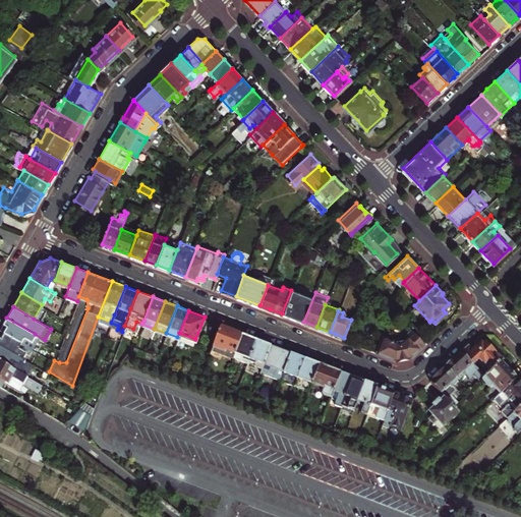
[(6,318),(3,323),(7,325),(4,331),(20,340),(23,334),(33,339),(35,334),(6,318)]
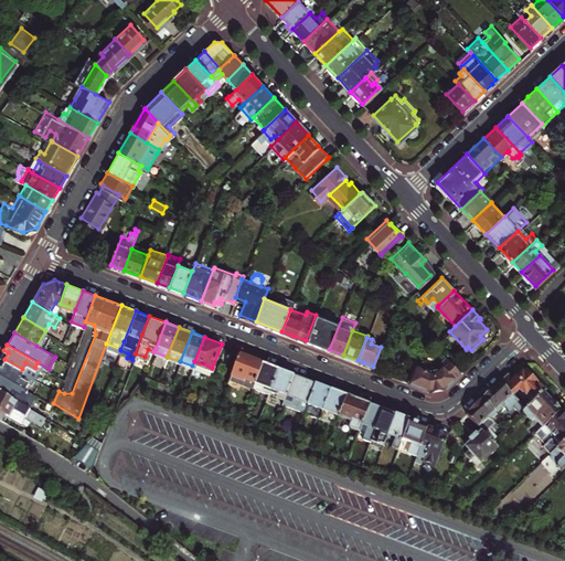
[(246,352),(238,350),(228,376),(253,384),(254,381),(263,359),(246,352)]
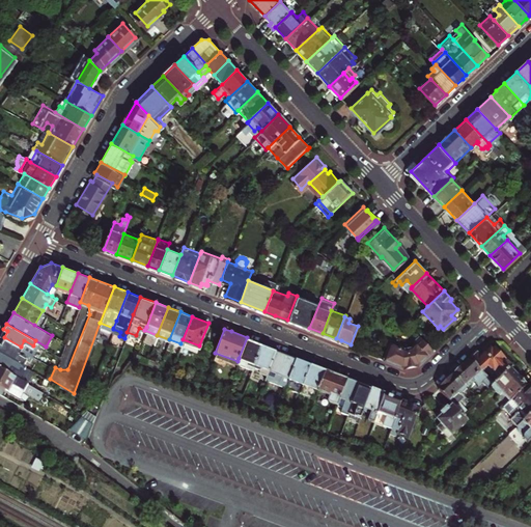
[(388,348),(384,357),(404,364),(418,362),(434,348),(419,332),(413,337),(415,339),(411,343),(410,342),(403,343),(402,344),(396,342),(395,340),(392,339),(389,341),(387,344),(388,348)]
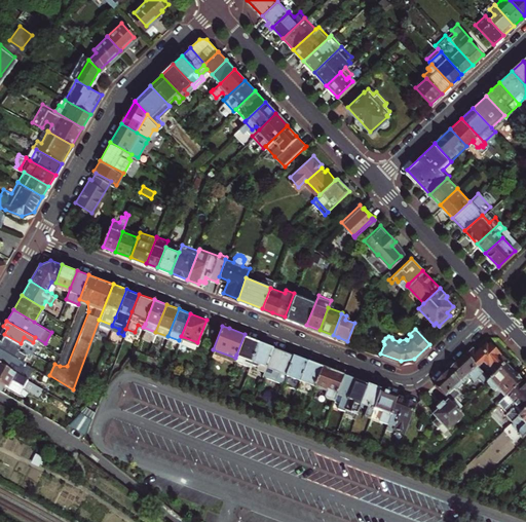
[(0,339),(0,346),(26,362),(33,350),(21,343),(4,334),(0,339)]
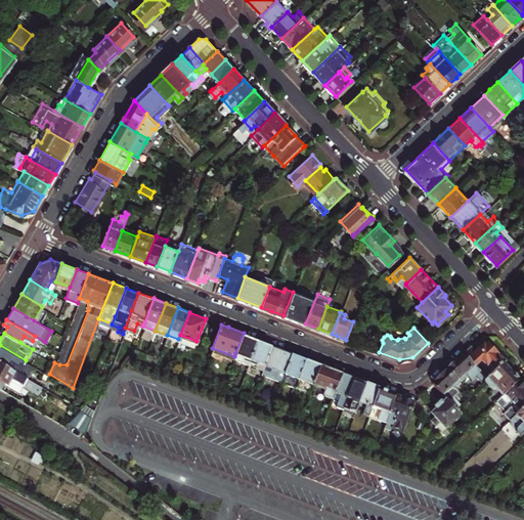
[(253,354),(259,339),(244,333),(235,353),(245,356),(251,358),(253,354)]
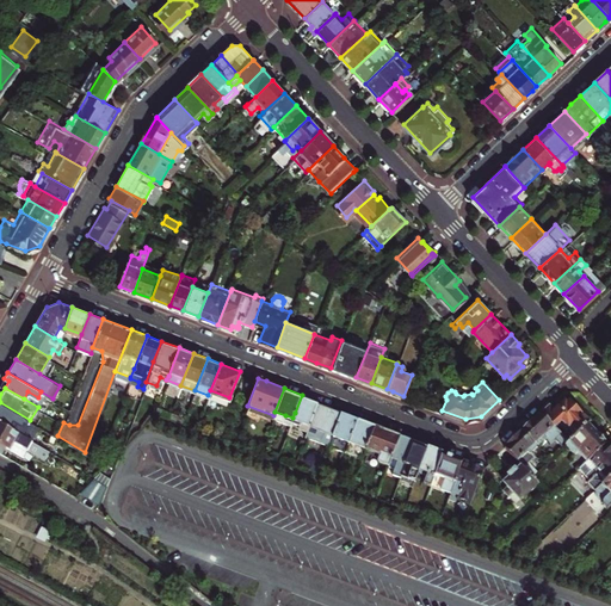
[(318,401),(302,395),(295,413),(301,415),(298,421),(308,425),(308,424),(318,401)]
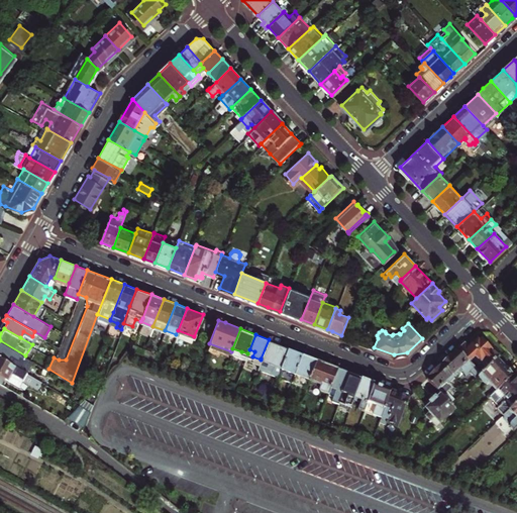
[(476,352),(488,365),(498,355),(500,353),(482,335),(480,336),(478,334),(467,343),(463,340),(457,345),(470,358),(476,352)]
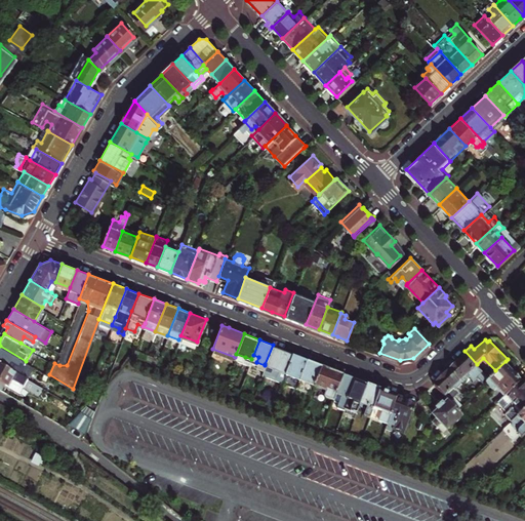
[(293,352),(273,345),(265,364),(271,367),(269,372),(283,377),(285,372),(293,352)]
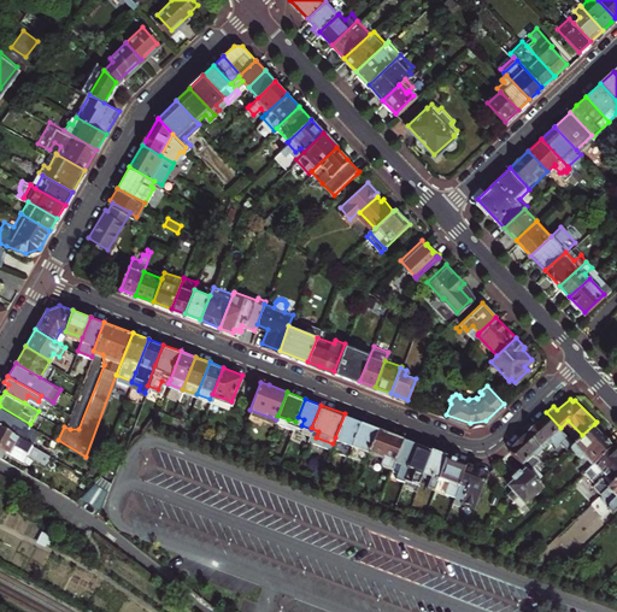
[(0,424),(21,436),(25,427),(28,429),(30,424),(0,406),(0,424)]
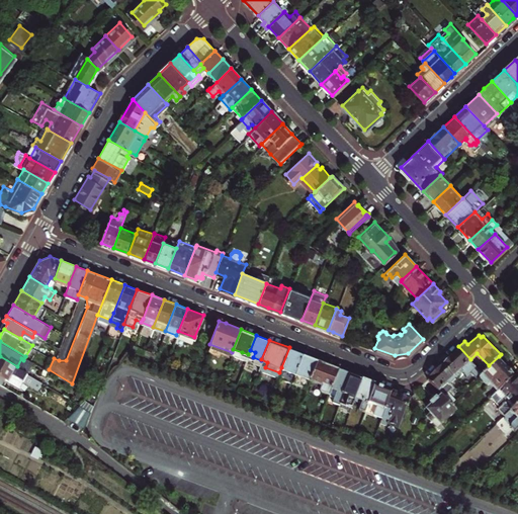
[(443,360),(456,374),(462,368),(466,372),(476,364),(470,359),(458,346),(443,360)]
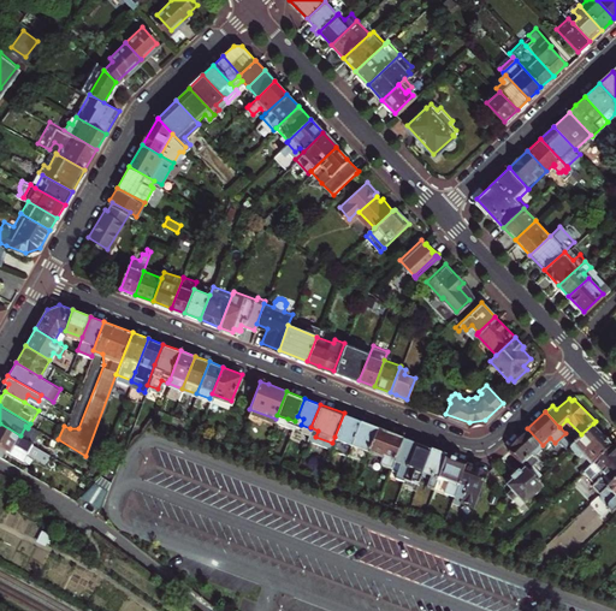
[(361,420),(344,413),(335,437),(332,443),(349,450),(351,443),(361,420)]
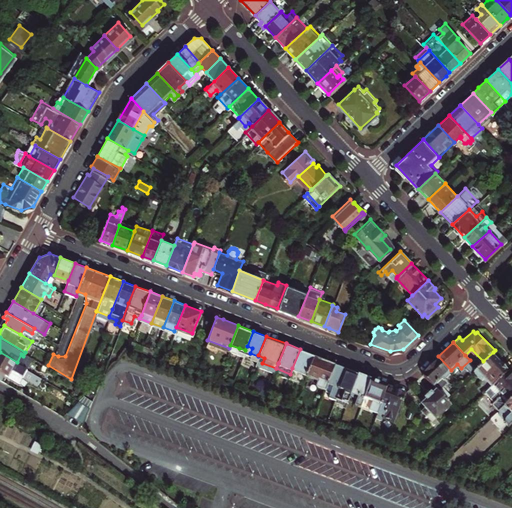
[(314,354),(300,349),(292,368),(306,374),(314,354)]
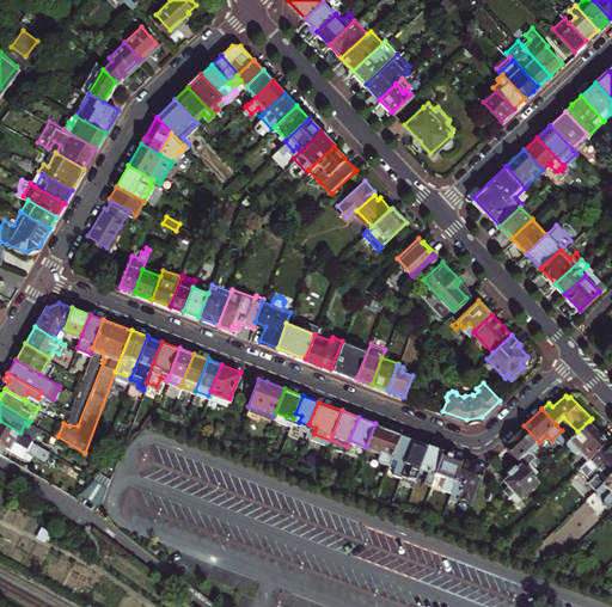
[(0,449),(4,443),(23,455),(32,440),(20,433),(0,421),(0,449)]
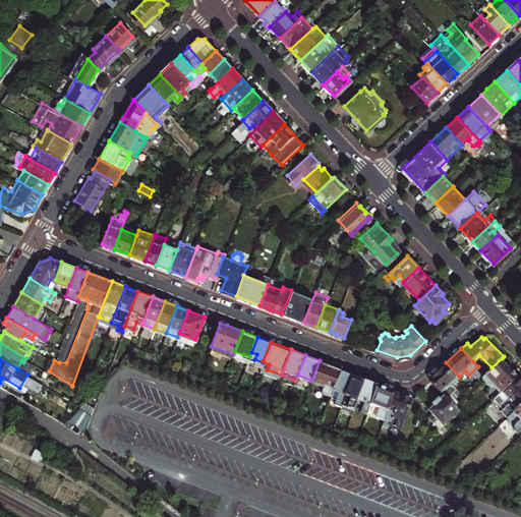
[(518,375),(502,358),(491,367),(485,374),(483,376),(490,384),(494,382),(502,390),(518,375)]
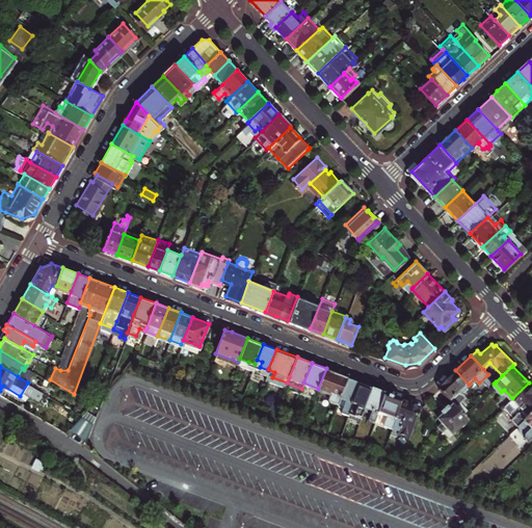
[(348,376),(326,368),(318,389),(330,394),(327,399),(338,403),(340,397),(348,376)]
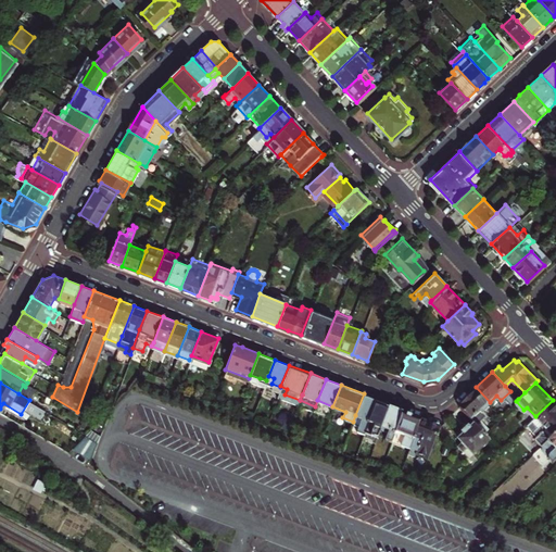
[(477,422),(487,413),(482,409),(490,402),(476,387),(459,403),(475,419),(477,422)]
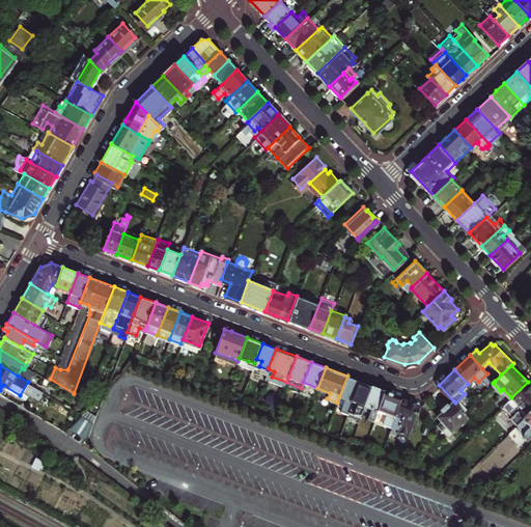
[(339,396),(337,403),(342,405),(340,410),(346,413),(347,410),(360,381),(347,376),(339,396)]
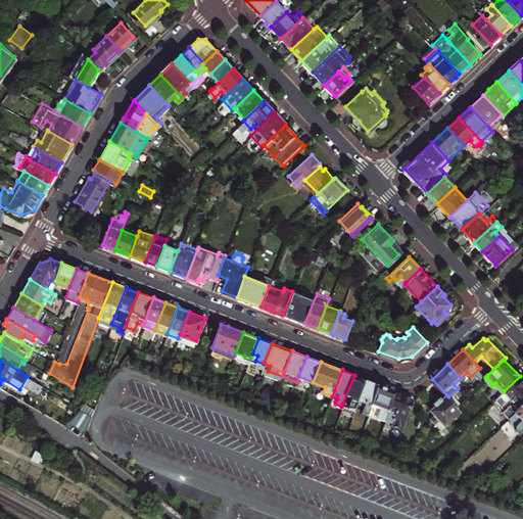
[(476,375),(481,380),(485,377),(487,375),(482,370),(476,375)]
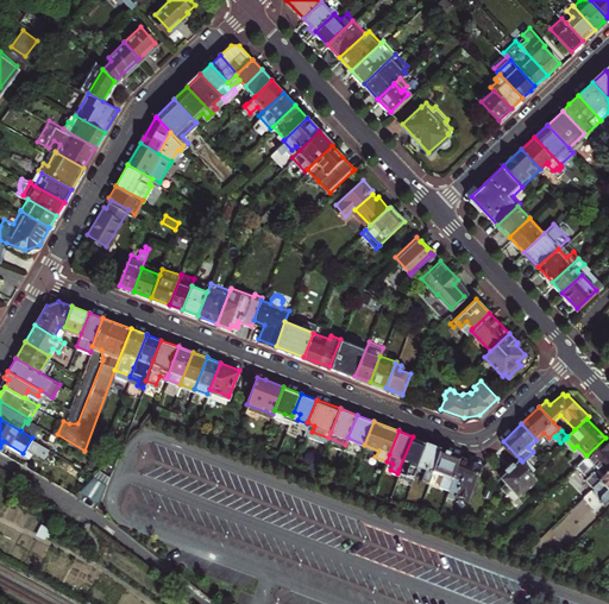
[(426,441),(413,436),(399,470),(413,476),(415,470),(426,441)]
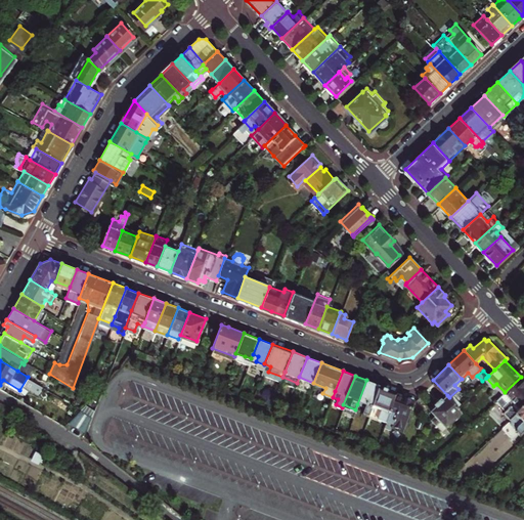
[(523,380),(521,377),(505,392),(497,399),(507,408),(504,412),(511,419),(523,405),(523,380)]
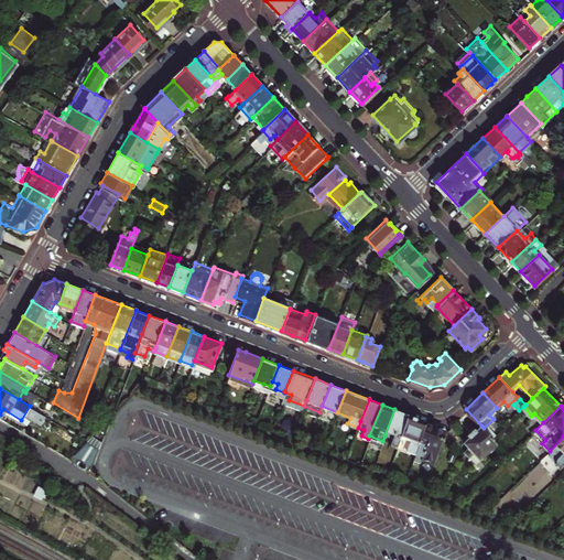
[(409,415),(394,409),(384,435),(391,438),(389,443),(397,447),(409,415)]
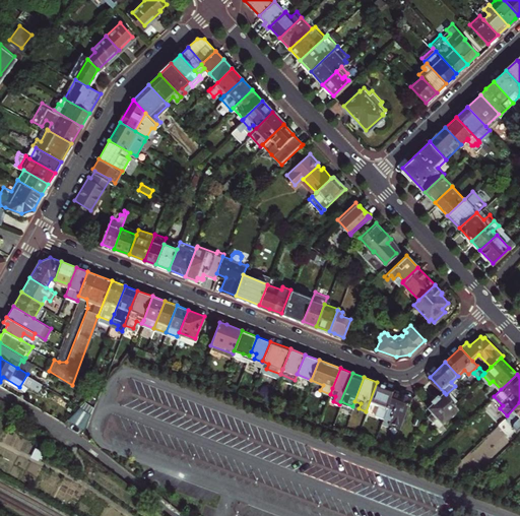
[(393,388),(377,382),(366,411),(373,414),(373,413),(382,416),(383,415),(393,388)]
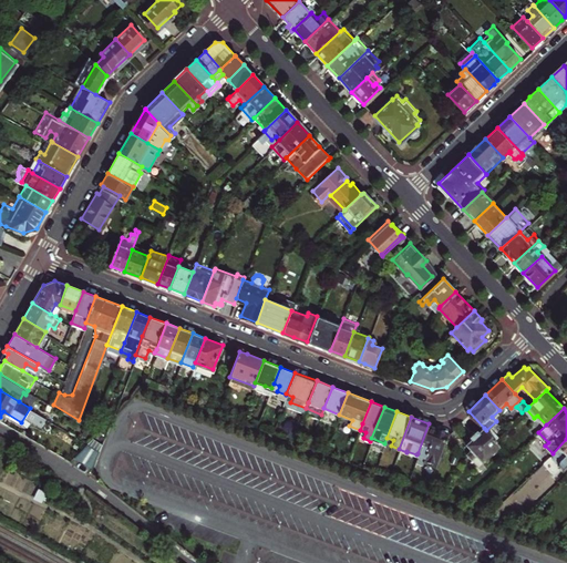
[(295,438),(300,422),(292,419),(286,434),(295,438)]
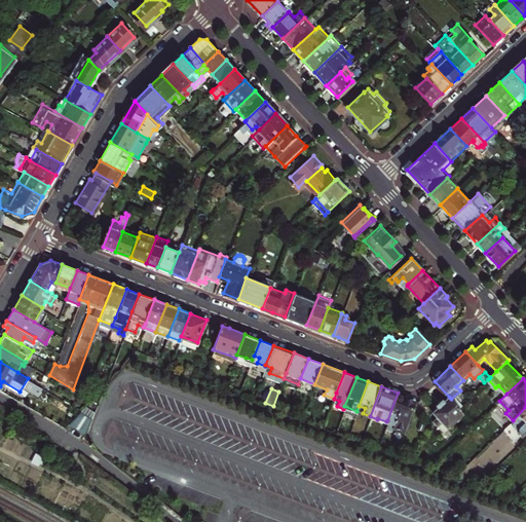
[(415,400),(398,393),(387,420),(386,421),(384,426),(391,430),(393,423),(405,427),(406,424),(408,425),(411,419),(409,418),(415,400)]
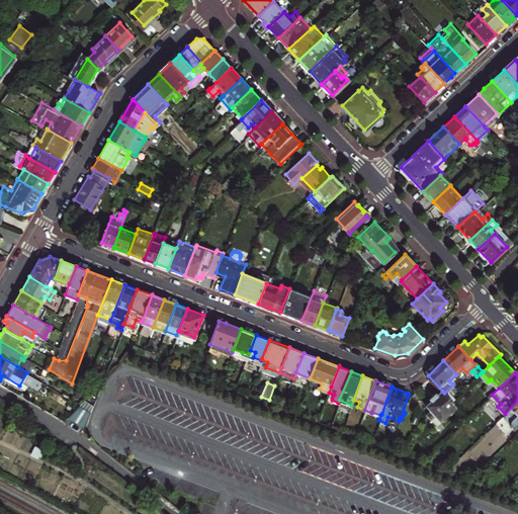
[(427,405),(430,409),(426,412),(430,417),(434,413),(440,420),(456,406),(451,401),(447,396),(444,393),(442,391),(437,395),(436,393),(431,398),(432,400),(427,405)]
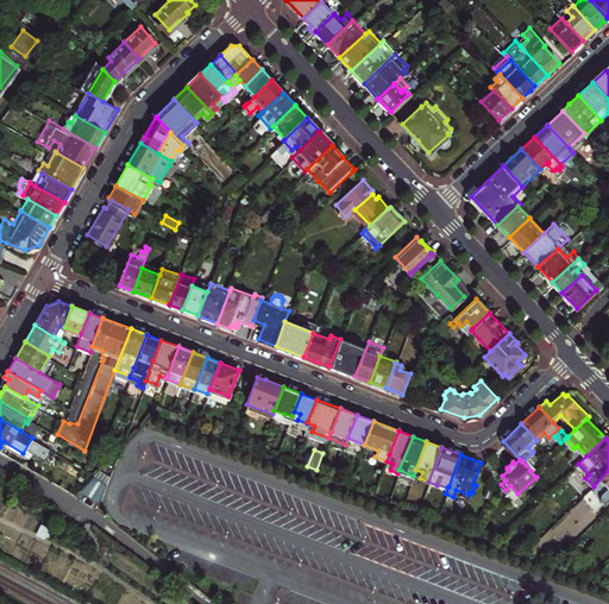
[(608,471),(594,486),(584,495),(592,504),(597,499),(598,495),(602,496),(601,501),(604,505),(608,501),(608,471)]
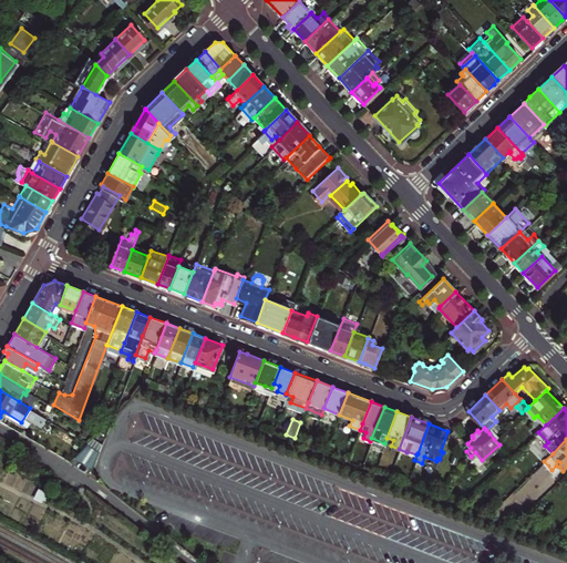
[(91,466),(99,449),(86,442),(73,454),(91,466)]
